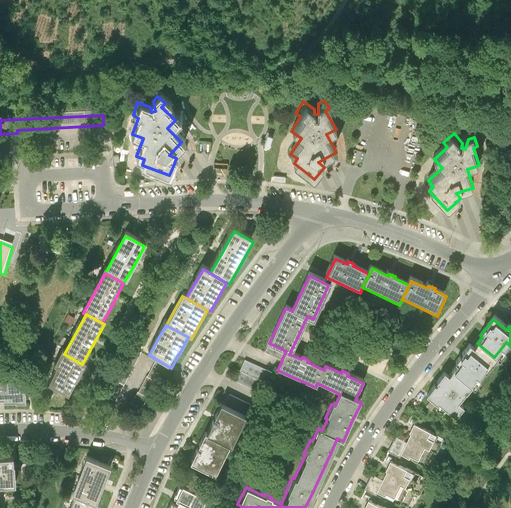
[(269,343),(263,355),(281,363),(282,359),(286,351),(269,343)]
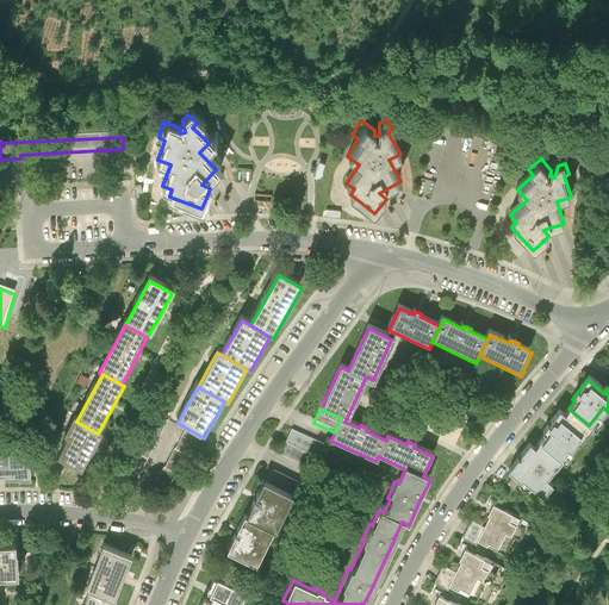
[(550,429),(540,442),(560,459),(589,425),(569,409),(564,415),(559,411),(547,426),(550,429)]
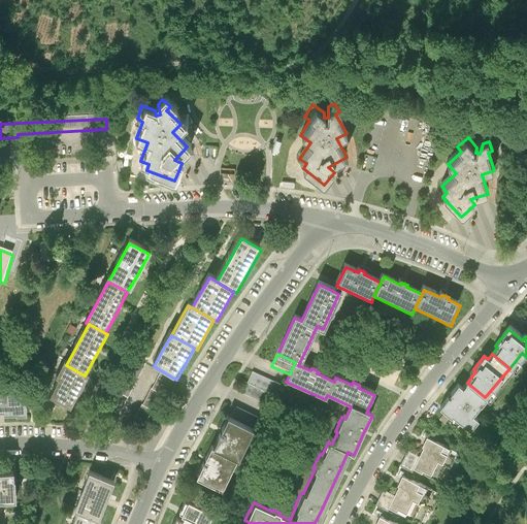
[(134,363),(102,424),(113,430),(145,368),(134,363)]
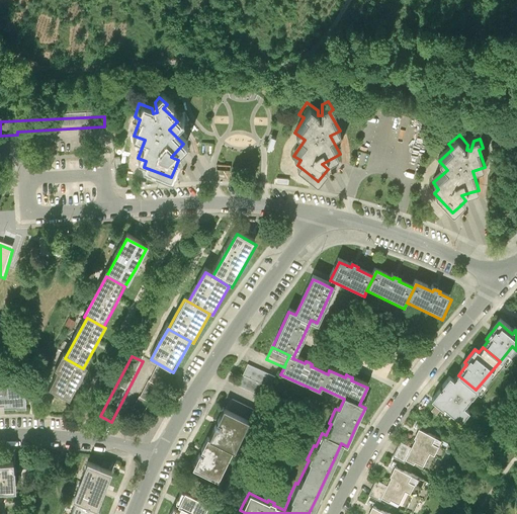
[(83,368),(65,358),(56,374),(47,389),(69,401),(77,386),(86,370),(83,368)]
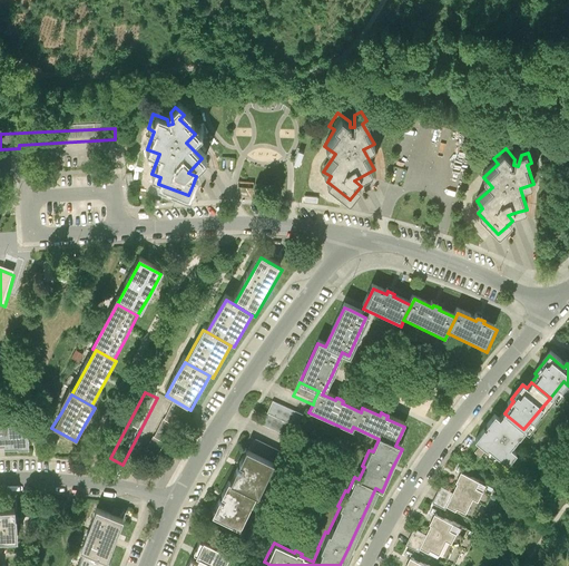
[(276,403),(266,421),(294,436),(304,418),(276,403)]
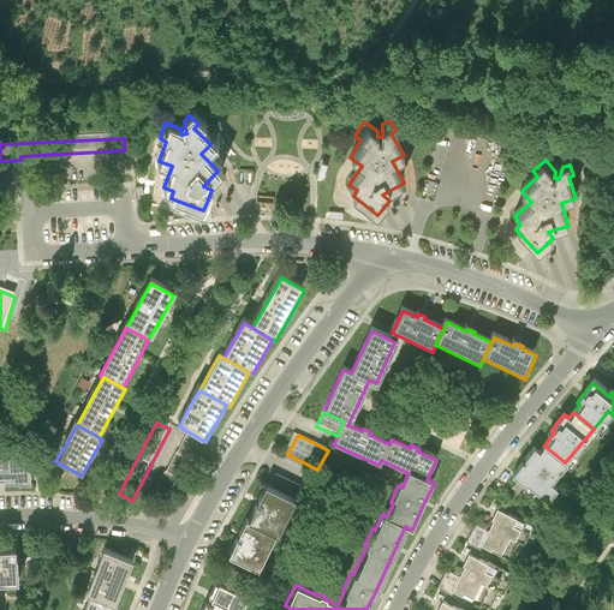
[(198,444),(188,438),(151,503),(162,509),(198,444)]
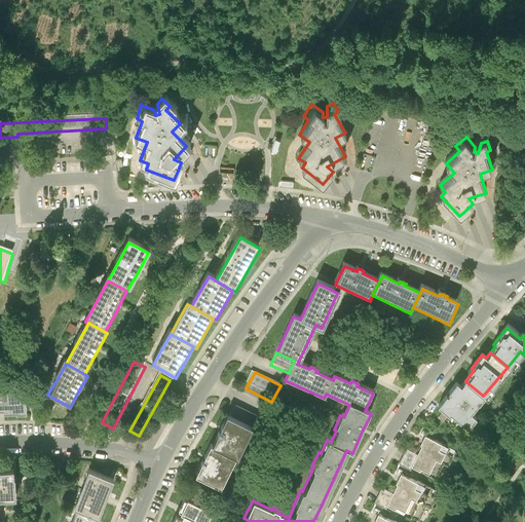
[(483,396),(465,381),(460,387),(455,383),(437,406),(447,415),(449,413),(459,421),(461,419),(467,424),(474,416),(470,413),(483,396)]
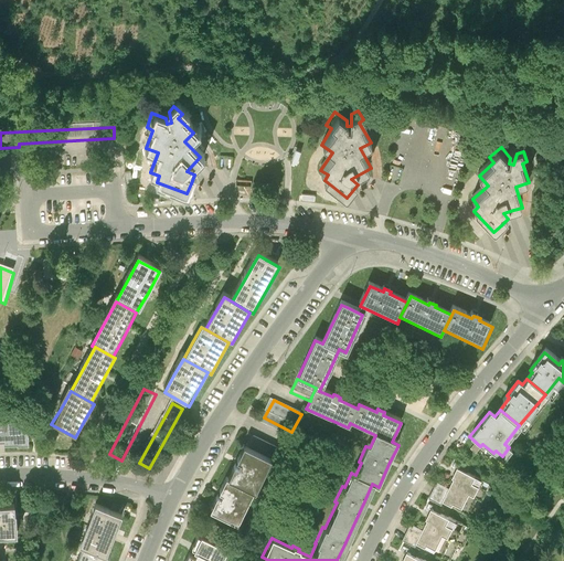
[(3,413),(0,412),(0,438),(7,438),(7,442),(29,441),(29,434),(29,429),(24,429),(24,413),(8,413),(8,417),(3,417),(3,413)]
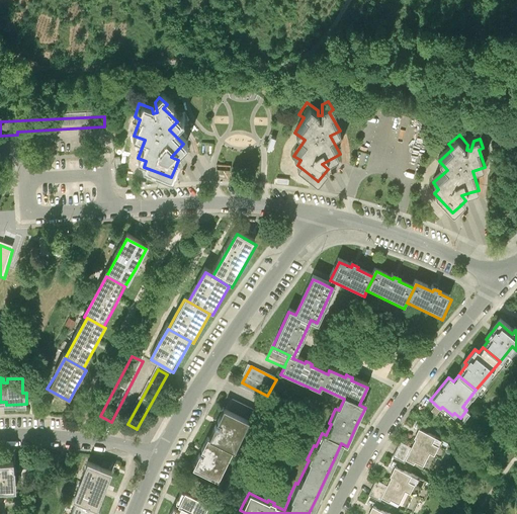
[(231,397),(225,410),(251,423),(257,410),(231,397)]
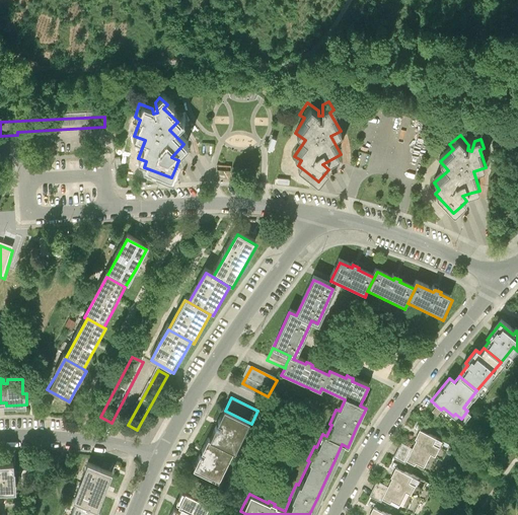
[(216,428),(210,440),(233,452),(234,452),(249,423),(225,411),(219,424),(222,426),(221,428),(220,430),(216,428)]
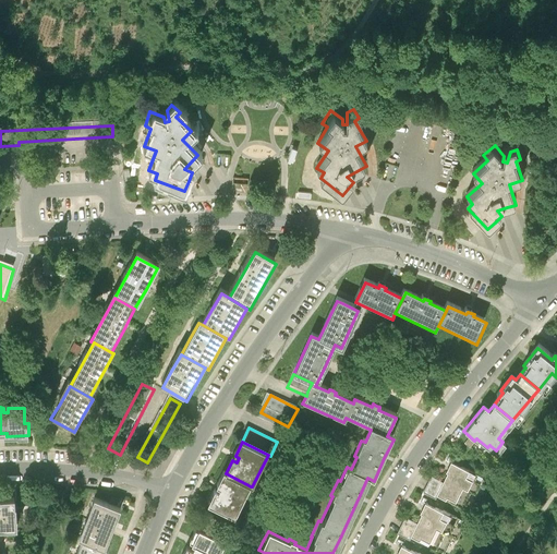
[(452,464),(443,483),(432,478),(424,494),(435,500),(437,494),(456,503),(462,489),(469,492),(476,476),(452,464)]
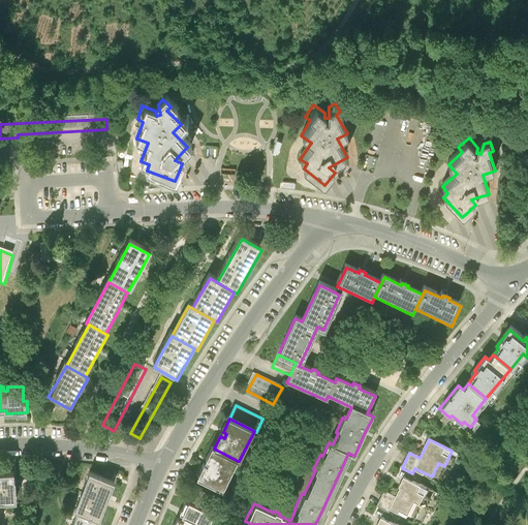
[(222,490),(238,461),(214,449),(212,448),(205,461),(209,463),(208,465),(207,467),(203,465),(196,476),(217,487),(222,490)]
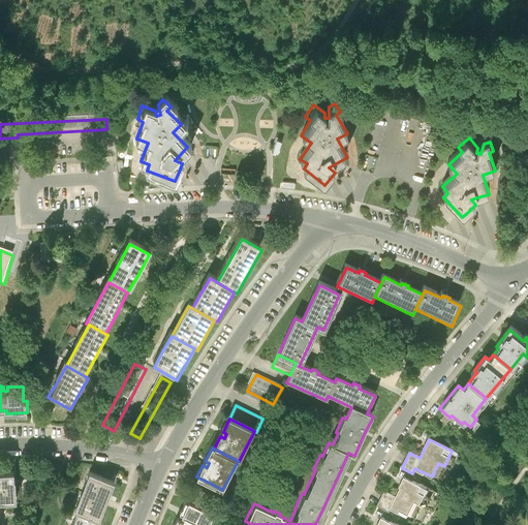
[(0,500),(18,499),(17,472),(1,473),(0,472),(0,500)]
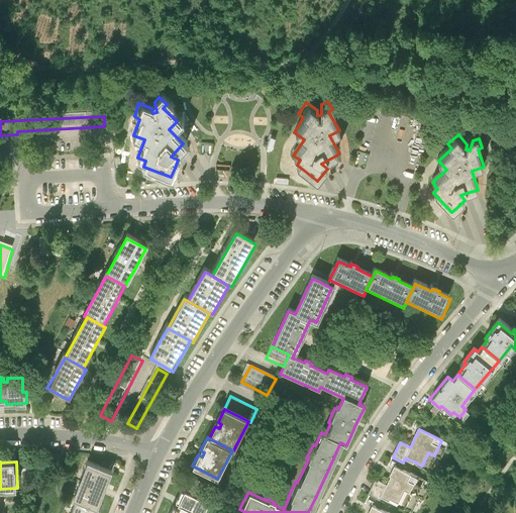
[(70,500),(73,501),(94,509),(102,491),(109,472),(85,463),(70,500)]
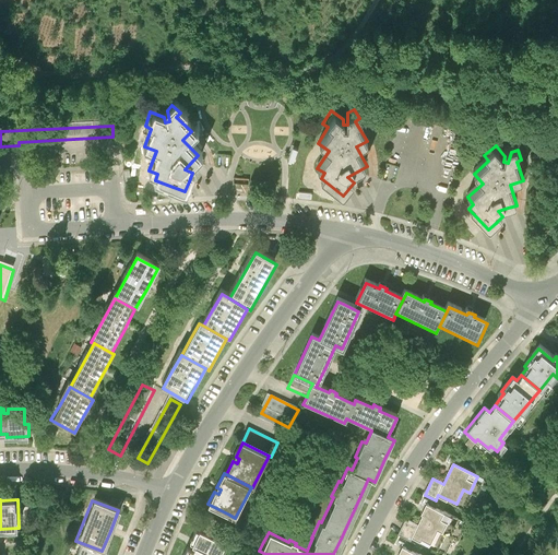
[(450,517),(424,505),(415,523),(405,519),(399,534),(407,538),(430,547),(438,530),(442,532),(450,517)]
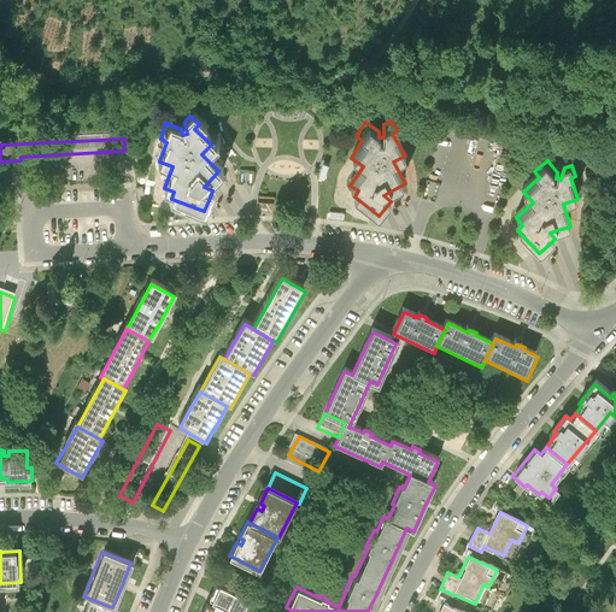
[(240,611),(247,598),(240,594),(218,583),(211,600),(213,601),(212,604),(211,606),(209,605),(205,611),(240,611)]
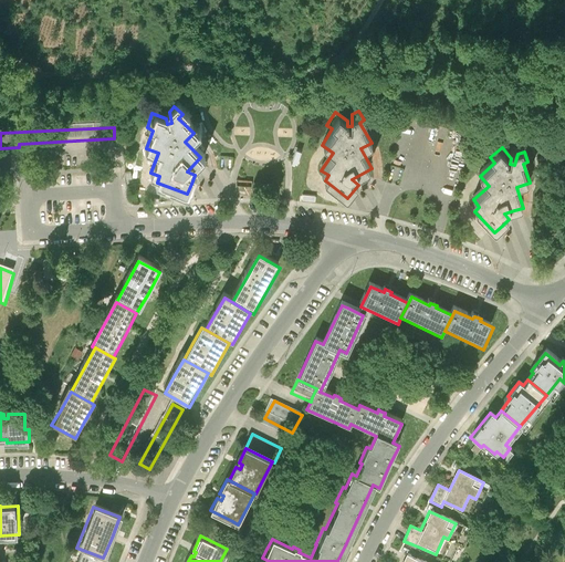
[(105,561),(106,559),(103,558),(80,549),(74,561),(105,561)]
